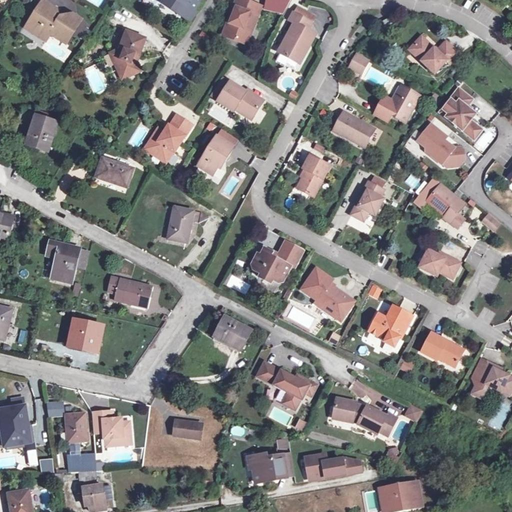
[(172,0),(168,7),(181,15),(181,16),(190,22),(204,0),(172,0)]
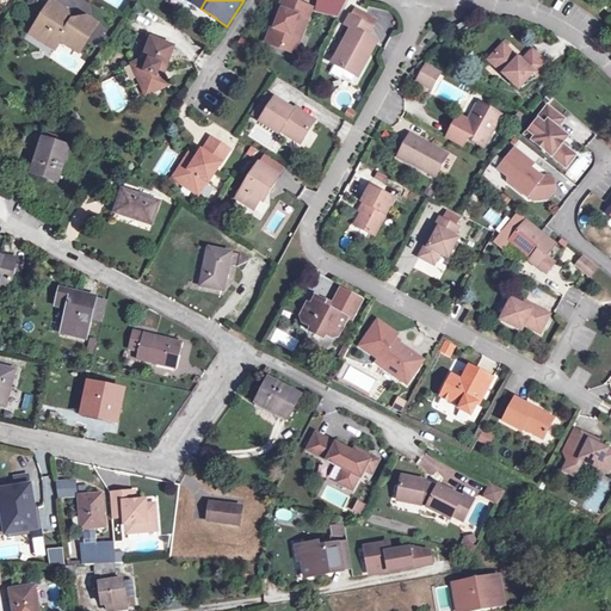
[(275,28),(272,26),(266,41),(285,49),(287,44),(296,48),(313,8),(291,0),(282,0),(279,10),(282,10),(275,28)]
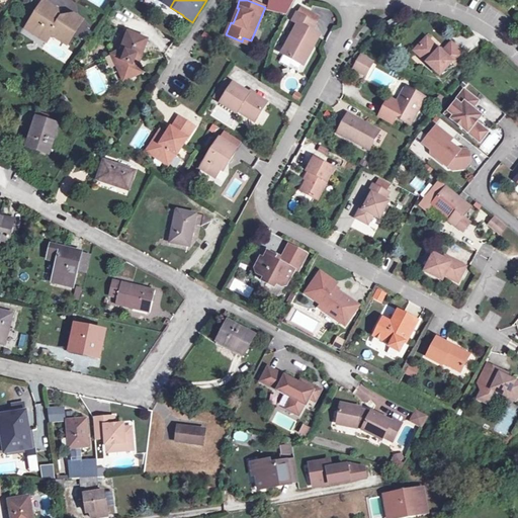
[(292,0),(269,0),(267,10),(286,14),(293,0),(292,0)]
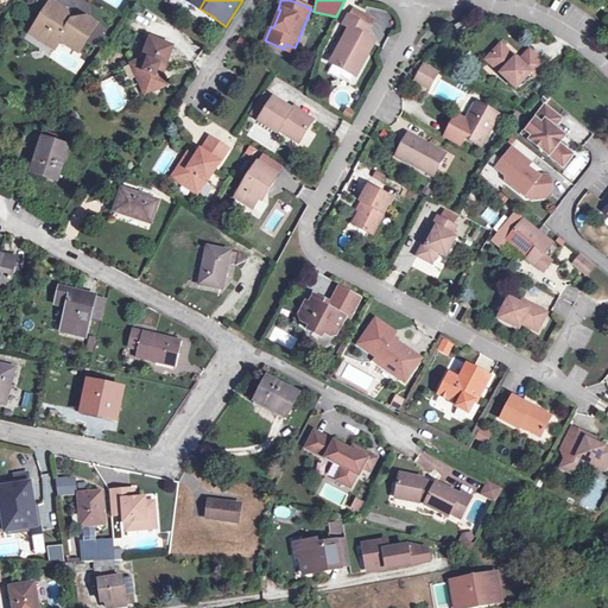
[(63,16),(67,11),(52,1),(33,30),(57,45),(61,40),(80,52),(97,25),(87,18),(73,21),(63,16)]
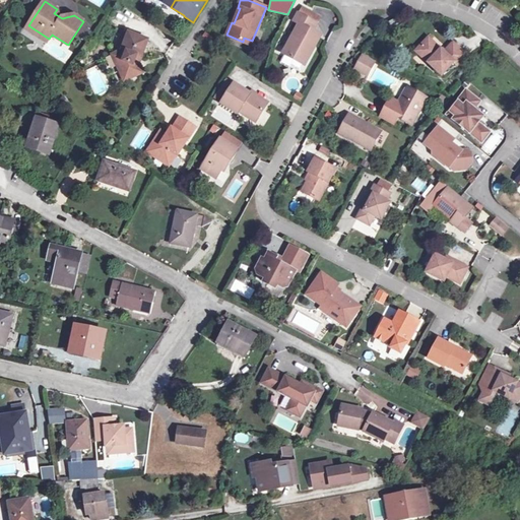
[(299,13),(294,21),(300,24),(283,54),(305,65),(321,36),(313,31),(309,28),(313,21),(308,18),(311,12),(302,7),(299,13)]
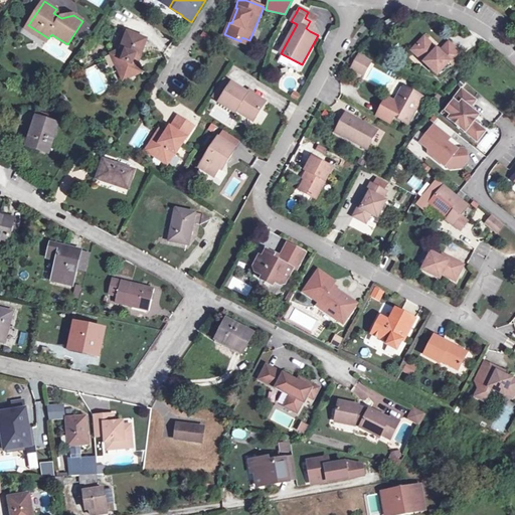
[(237,8),(235,8),(229,22),(231,23),(237,8)]
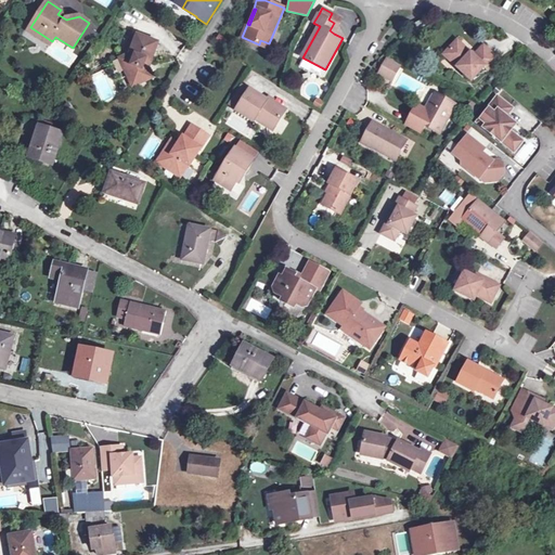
[(330,30),(334,34),(343,18),(332,13),(328,20),(334,23),(330,30)]
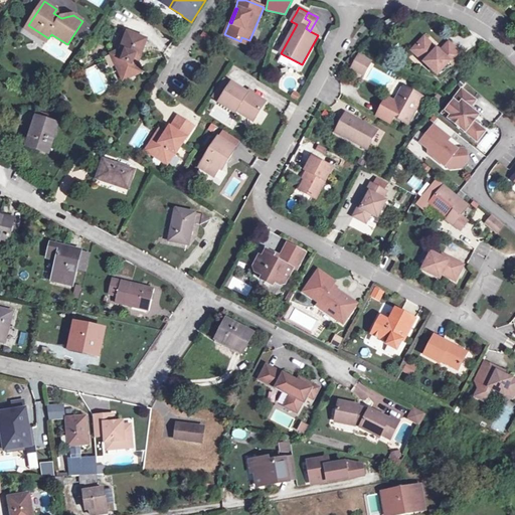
[(123,80),(137,74),(132,63),(135,55),(140,56),(147,39),(128,32),(127,35),(122,47),(121,49),(112,54),(123,80)]
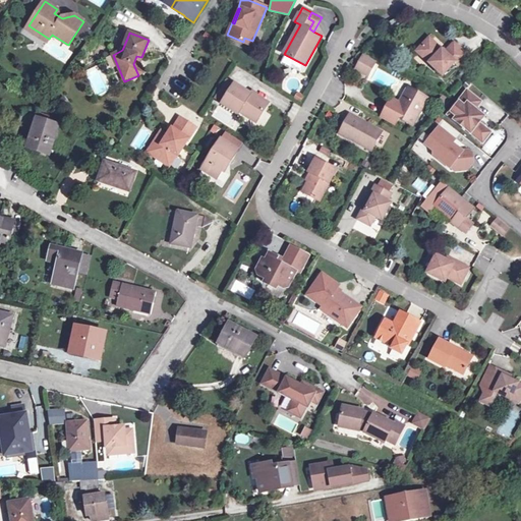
[(123,48),(128,36),(122,33),(117,46),(123,48)]
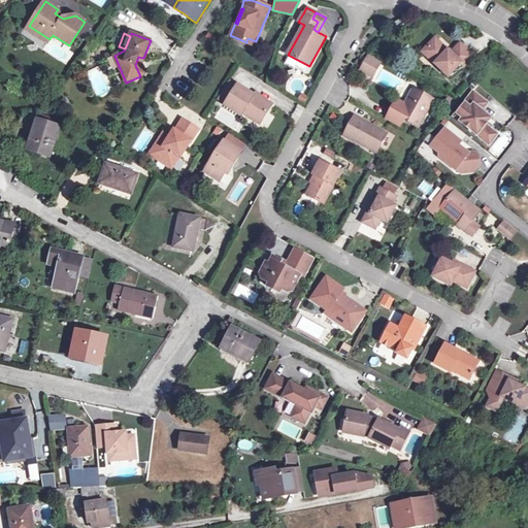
[(435,38),(424,50),(437,62),(435,64),(449,76),(461,63),(464,66),(473,56),(460,43),(451,53),(435,38)]
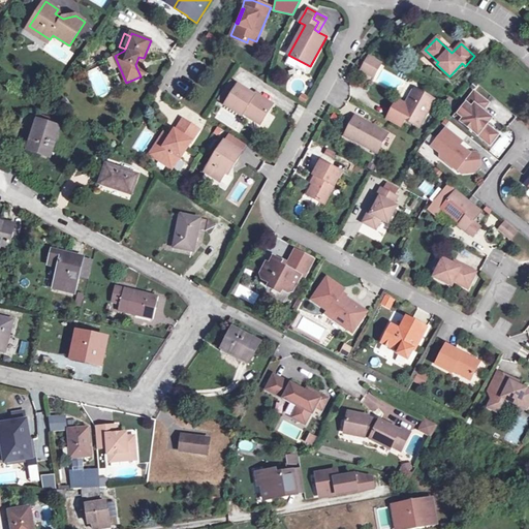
[(438,62),(425,50),(423,52),(436,64),(438,62)]
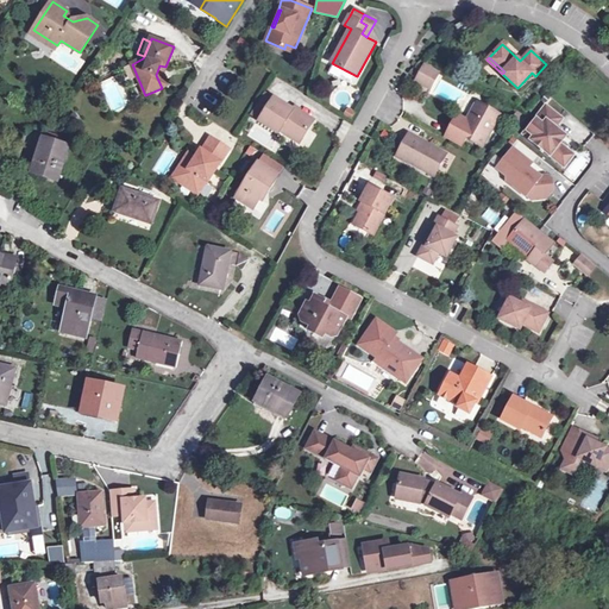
[(156,75),(162,88),(168,85),(163,75),(165,67),(159,66),(156,75)]
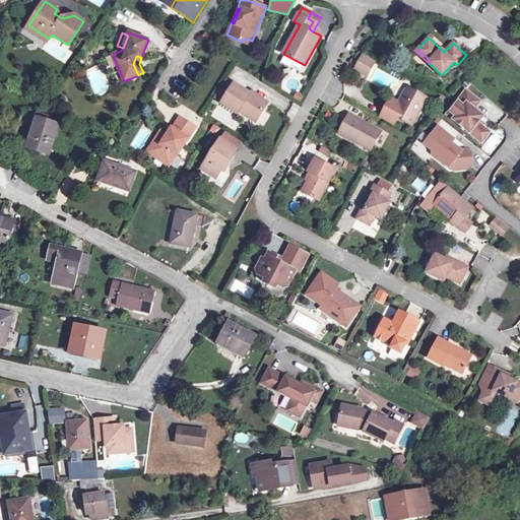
[(367,76),(375,63),(363,56),(355,70),(367,76)]
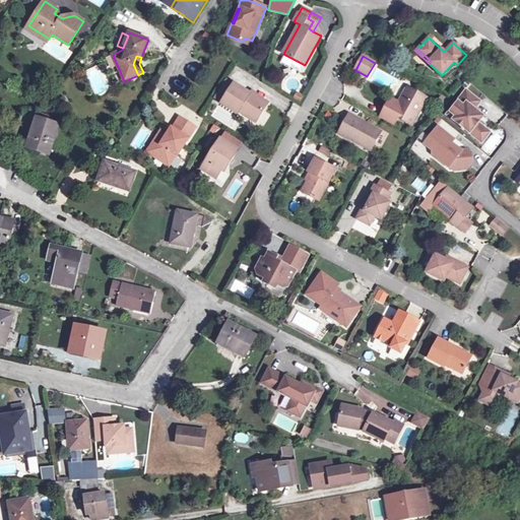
[(215,99),(222,103),(234,84),(228,80),(215,99)]
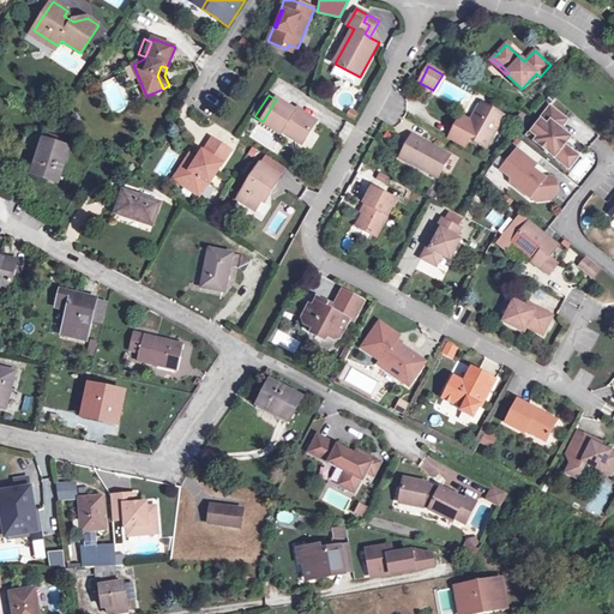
[(276,100),(263,121),(262,122),(281,134),(283,132),(293,138),(294,136),(304,142),(317,121),(296,109),(295,110),(277,98),(276,100)]
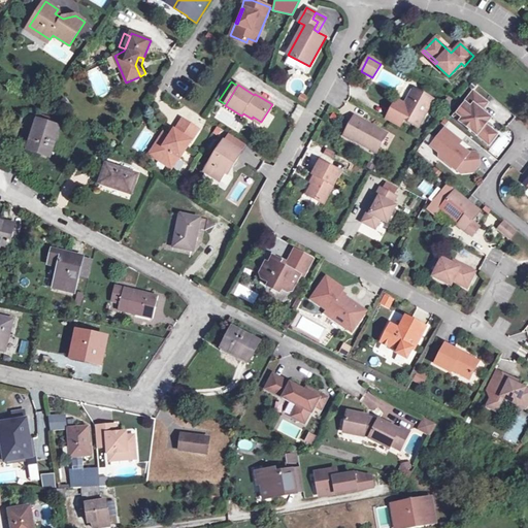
[(403,109),(402,108),(394,104),(390,112),(398,117),(403,120),(418,127),(433,99),(415,89),(403,109)]
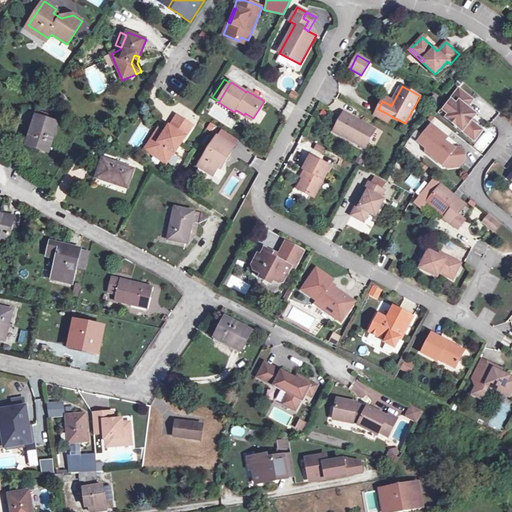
[(472,100),(459,90),(441,113),(469,135),(477,126),(470,121),(475,115),(466,107),(472,100)]
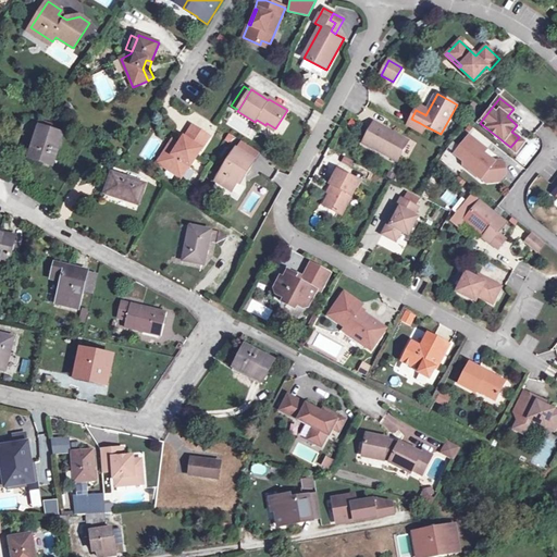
[(321,109),(324,103),(319,100),(316,106),(321,109)]
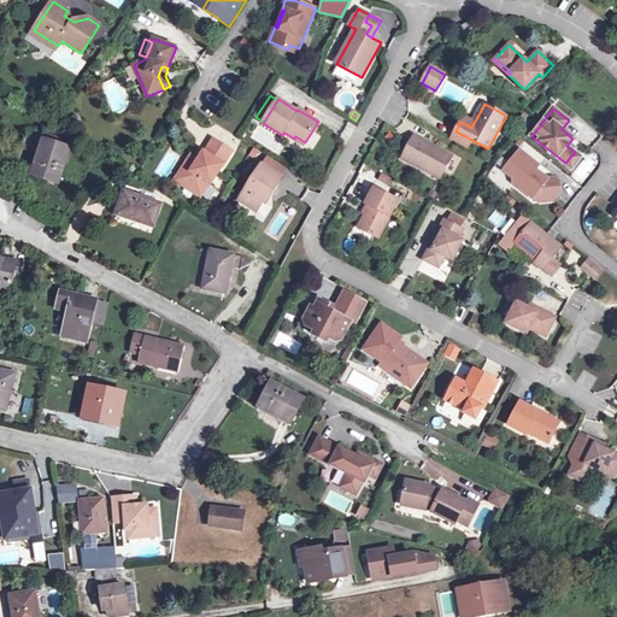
[(519,119),(527,125),(533,118),(526,112),(519,119)]
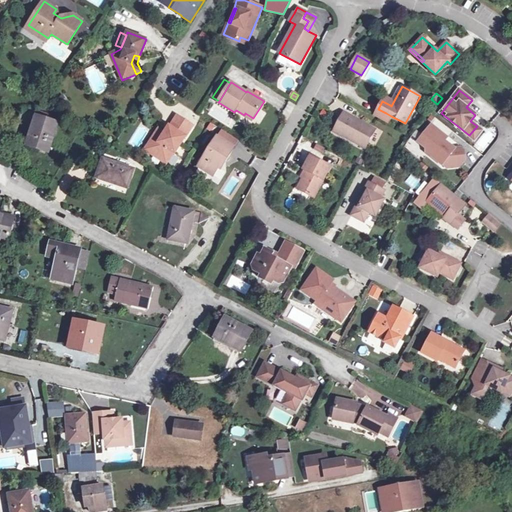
[(385,97),(382,101),(390,105),(392,101),(385,97)]
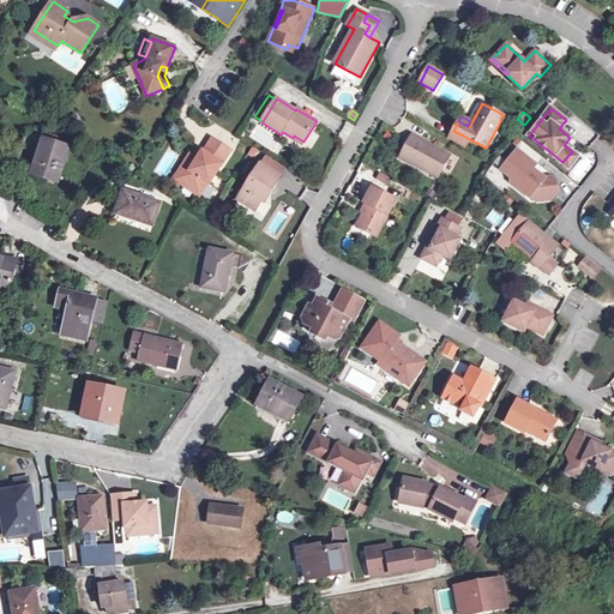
[(517,119),(515,124),(522,128),(524,125),(517,119)]
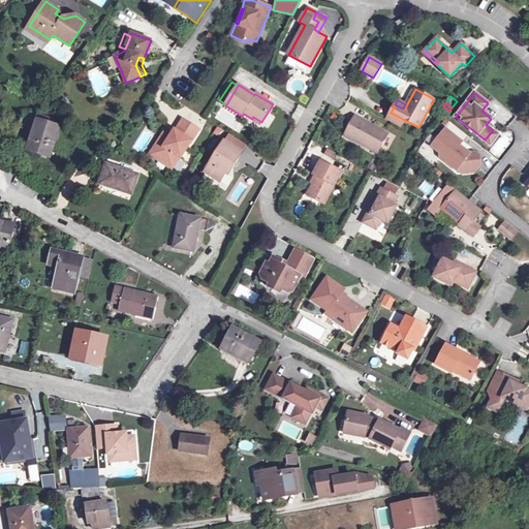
[(391,113),(387,119),(401,126),(404,120),(399,117),(391,113)]
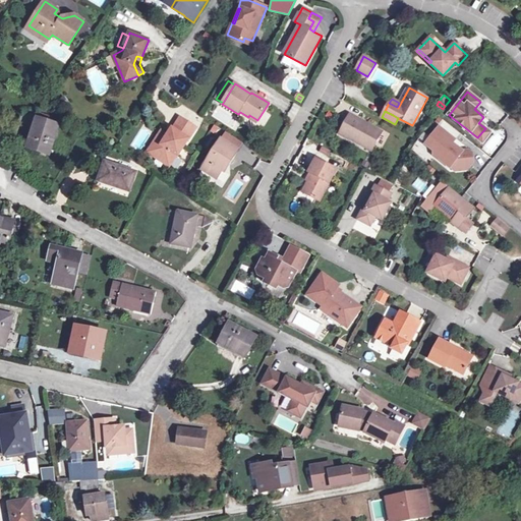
[(348,139),(349,138),(371,151),(382,132),(350,115),(339,134),(348,139)]
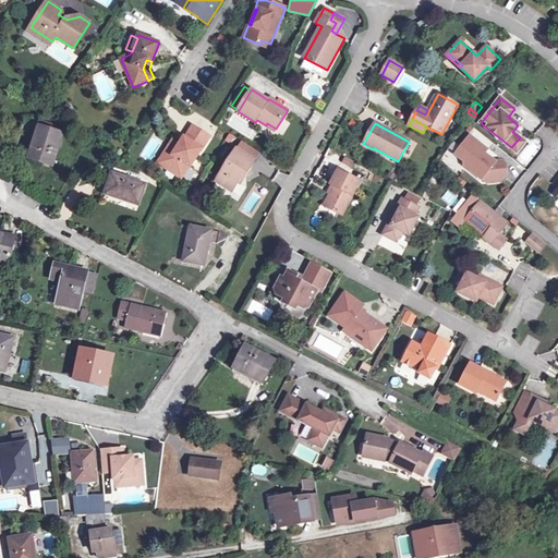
[(169,154),(161,166),(181,179),(189,166),(191,167),(210,137),(193,126),(185,138),(184,137),(180,145),(177,148),(170,144),(166,152),(169,154)]
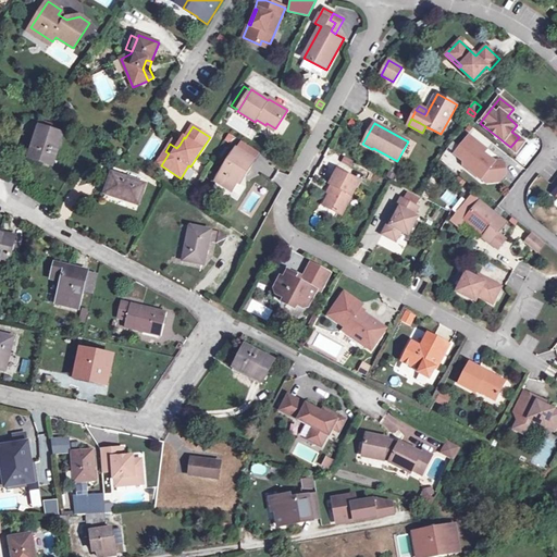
[(62,135),(39,127),(29,158),(52,165),(62,135)]
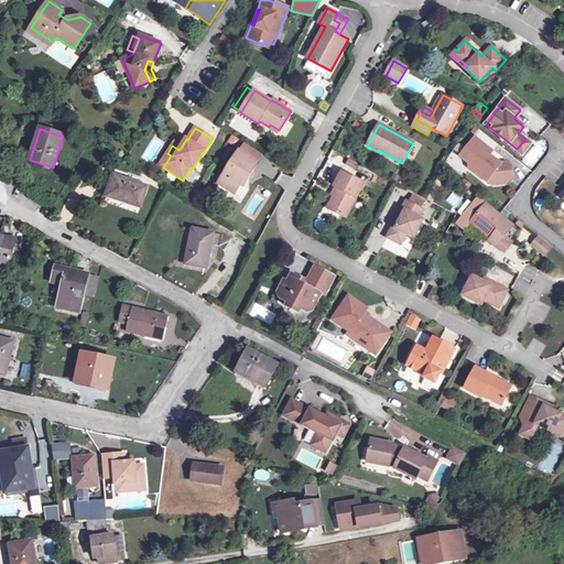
[(476,138),(461,156),(469,163),(469,167),(487,182),(488,179),(512,176),(511,165),(507,163),(500,163),(490,155),(492,151),(476,138)]
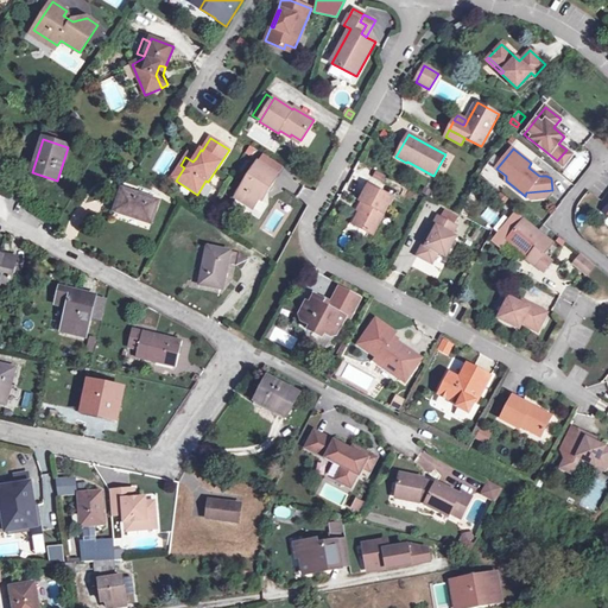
[(572,154),(567,150),(557,160),(563,165),(572,154)]
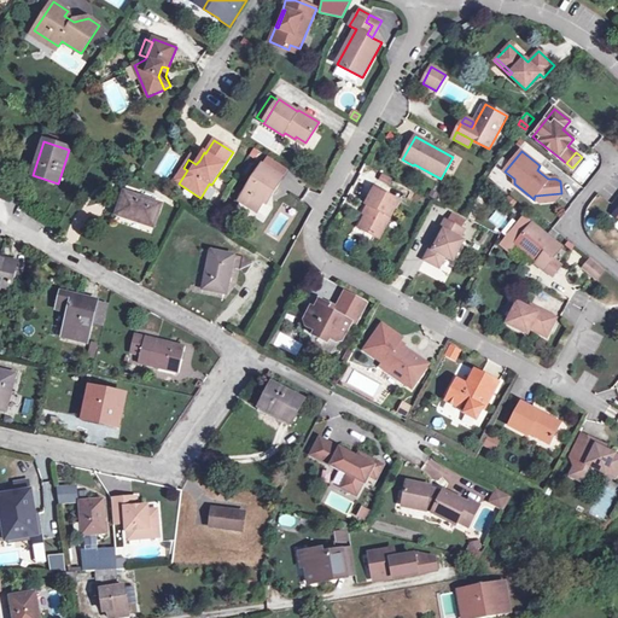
[(268,158),(263,165),(281,178),(287,170),(268,158)]
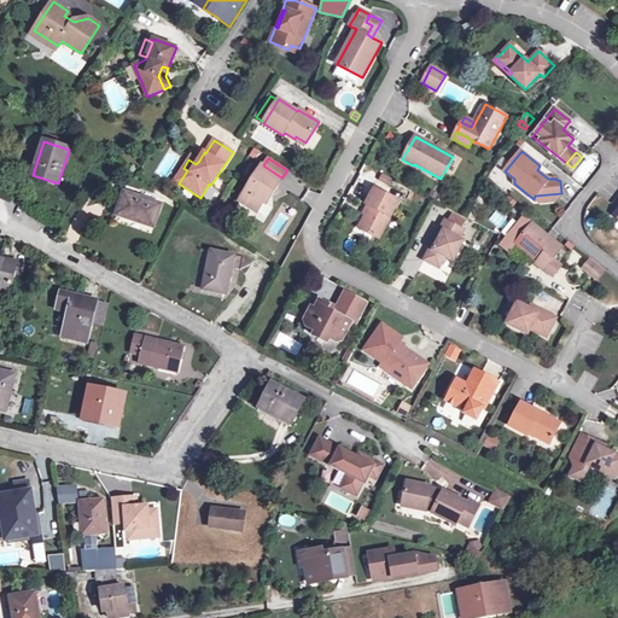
[(269,193),(273,194),(283,179),(281,178),(263,165),(262,165),(239,200),(257,213),(269,193)]
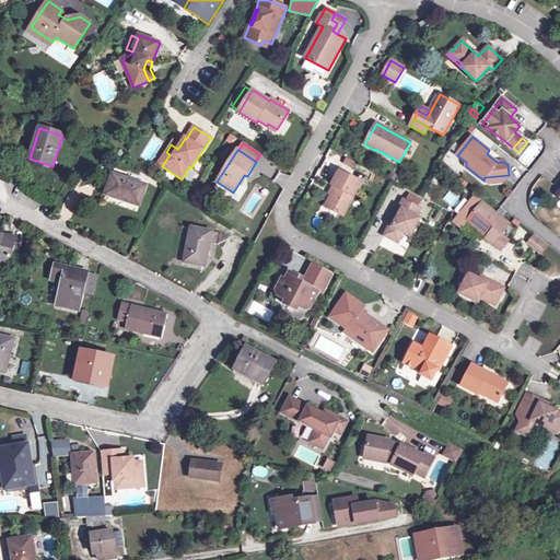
[(159,164),(162,166),(170,154),(166,152),(159,164)]
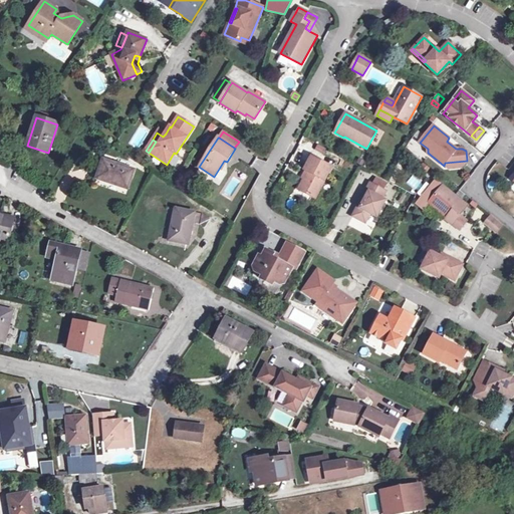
[(304,170),(308,172),(298,190),(315,199),(331,168),(311,157),(304,170)]
